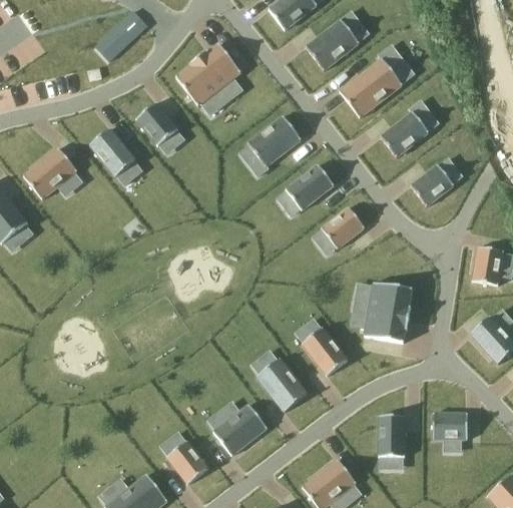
[(281,0),(267,10),(283,31),(316,7),(311,0),(281,0)]
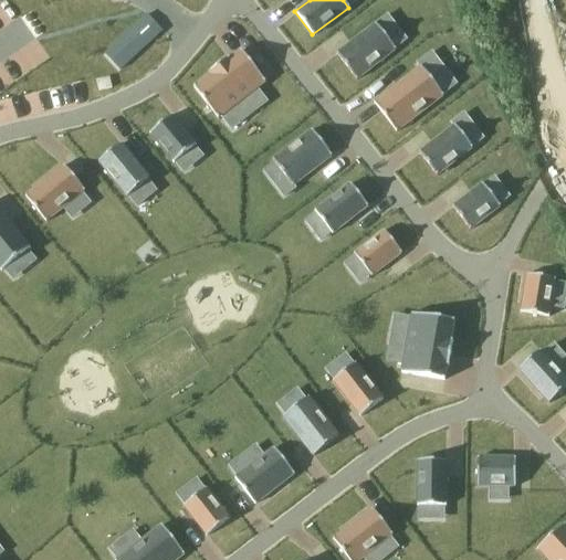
[(105,49),(119,65),(163,27),(147,10),(105,49)]
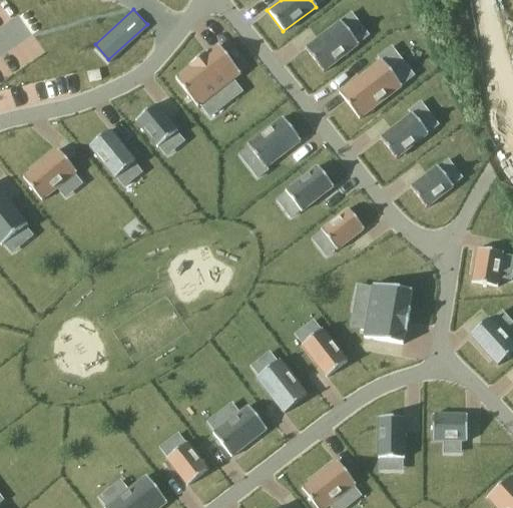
[(341,17),(305,45),(324,69),(359,41),(359,40),(341,18),(341,17)]
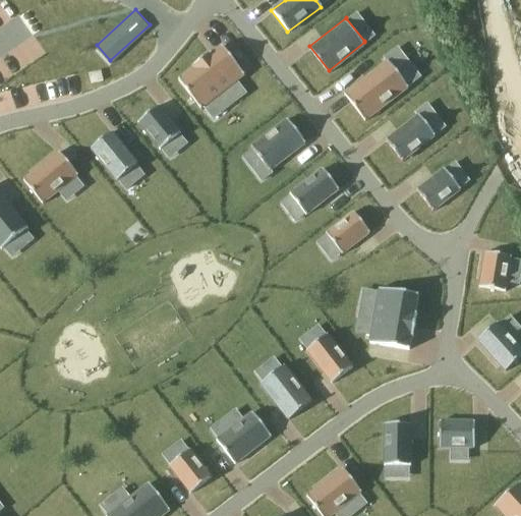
[(193,65),(178,76),(200,106),(204,103),(226,87),(236,99),(247,90),(237,77),(244,71),(222,43),(212,51),(211,50),(192,64),(193,65)]
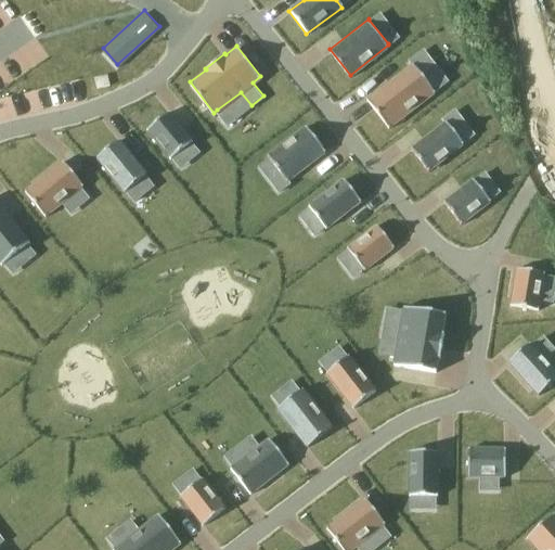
[(413,61),(366,97),(389,126),(436,90),(413,61)]
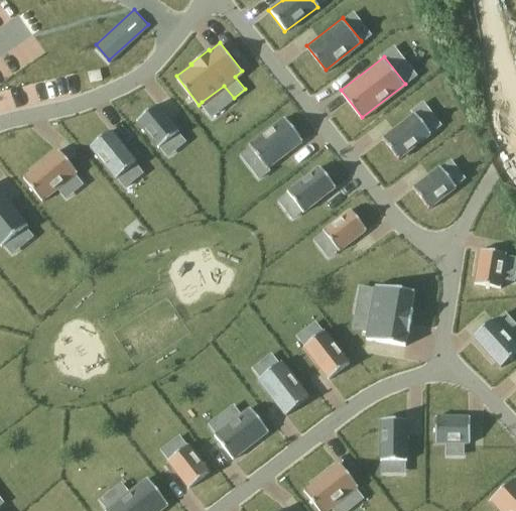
[(157,101),(137,117),(159,144),(179,127),(157,101)]
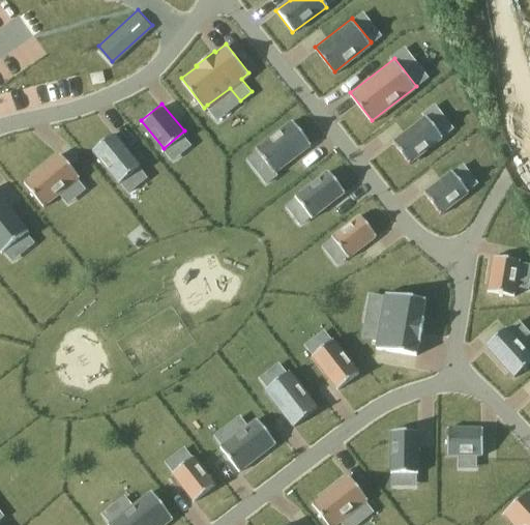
[(425,114),(392,140),(409,161),(443,135),(442,134),(427,113),(425,114)]
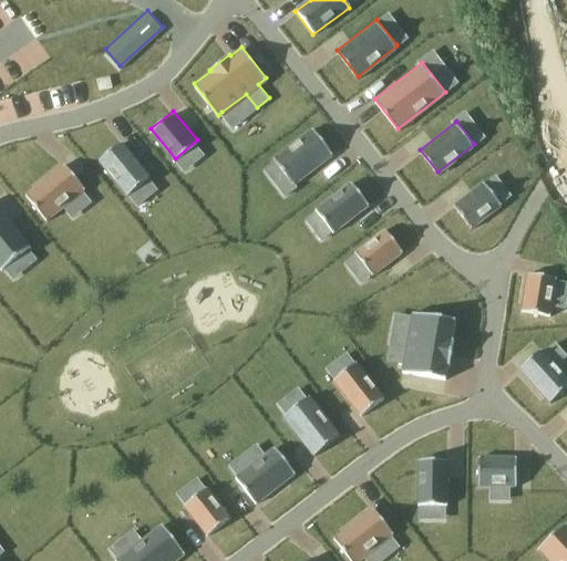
[(312,126),(274,156),(294,183),(294,182),(333,152),(312,126)]
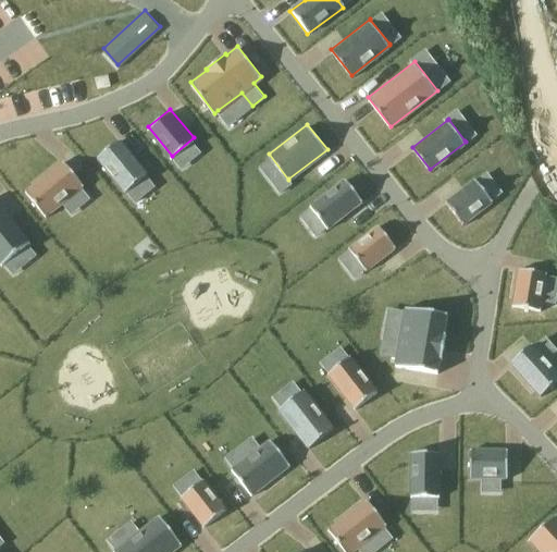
[(122,135),(98,155),(125,189),(150,170),(122,135)]
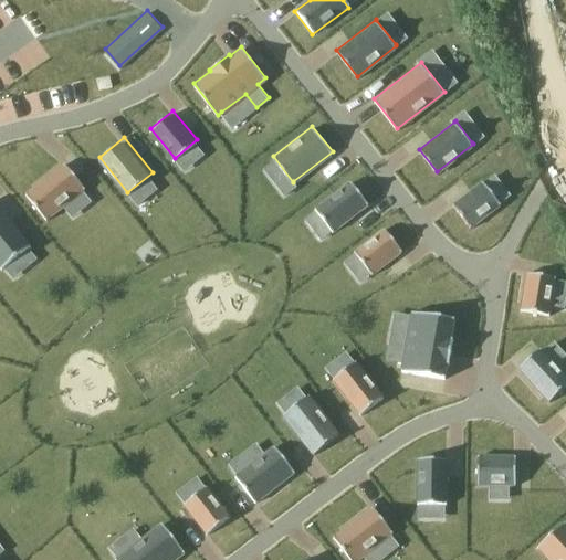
[(64,160),(25,192),(46,218),(64,203),(82,189),(85,187),(64,160)]
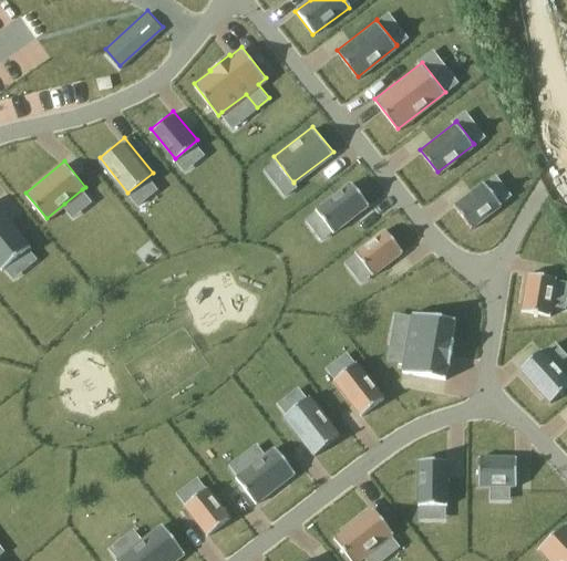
[(351,179),(316,207),(317,209),(331,228),(333,230),(369,203),(351,179)]
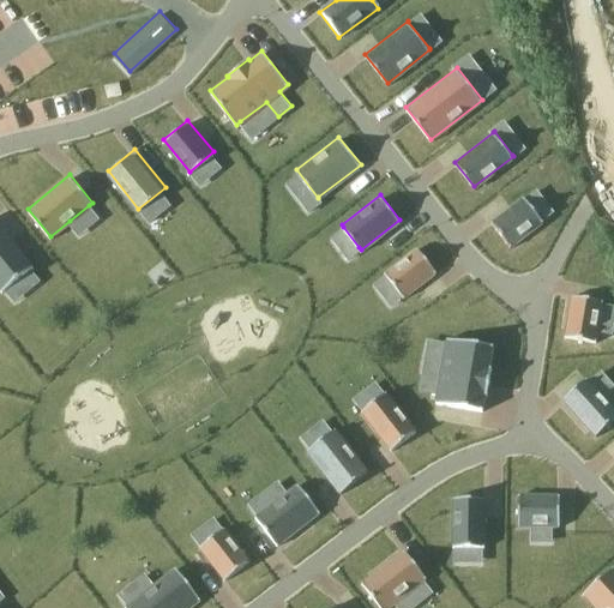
[(524,194),(491,220),(510,245),(543,220),(542,218),(525,197),(524,194)]
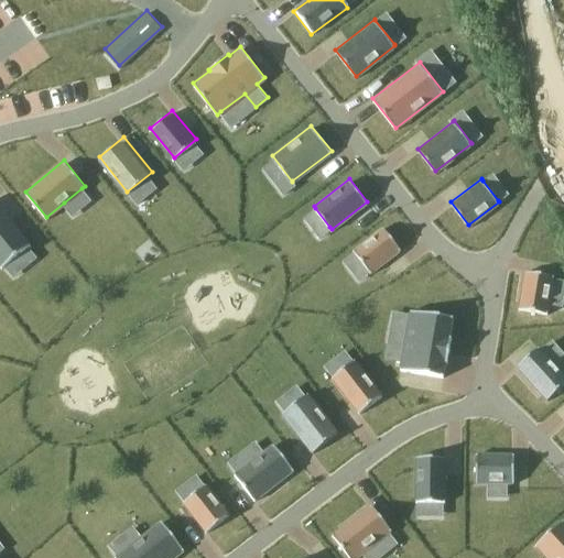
[(0,205),(0,263),(2,265),(6,263),(28,244),(31,242),(0,205)]
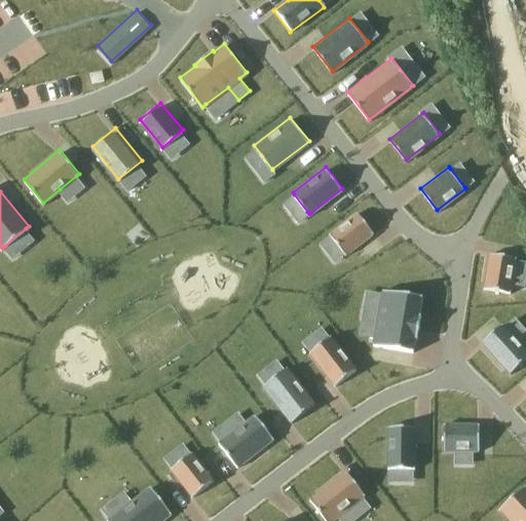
[(358,210),(329,232),(331,233),(344,252),(345,253),(374,231),(358,210)]
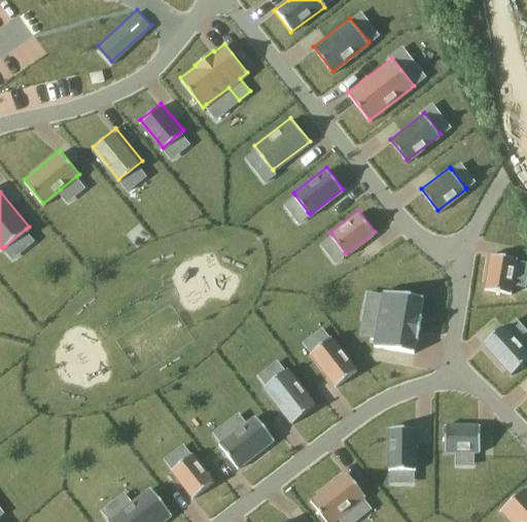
[(491,251),(485,286),(512,291),(518,256),(491,251)]
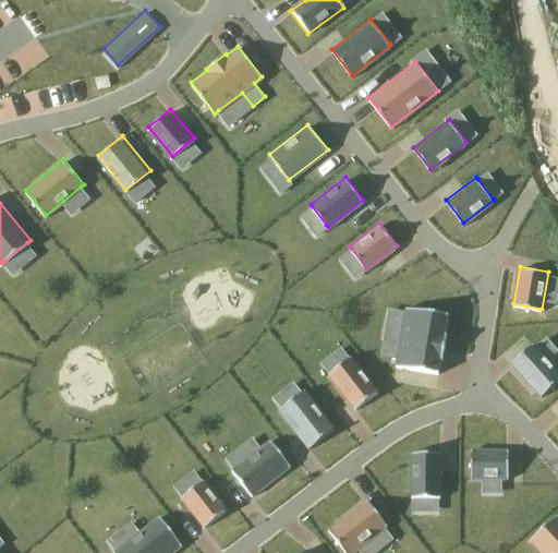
[(387,337),(385,351),(401,355),(400,364),(438,371),(440,357),(443,357),(447,333),(445,333),(448,313),(410,305),(409,310),(404,339),(387,337)]
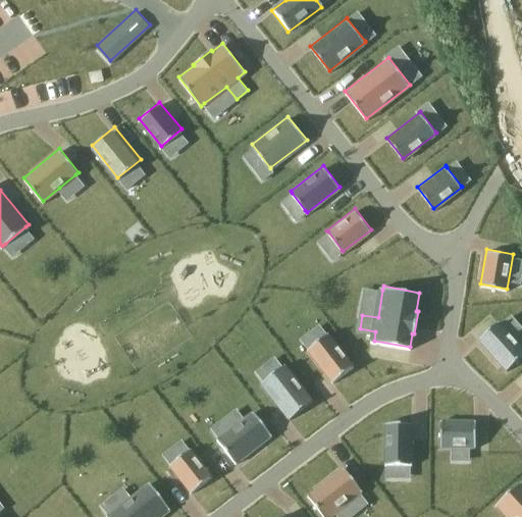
[(521,346),(499,319),(478,338),(507,368),(521,354),(521,346)]
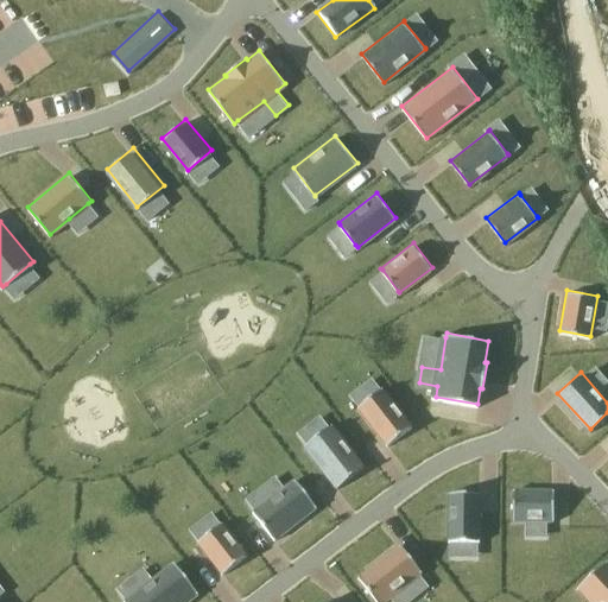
[(380,387),(358,405),(387,443),(412,424),(382,386),(380,387)]
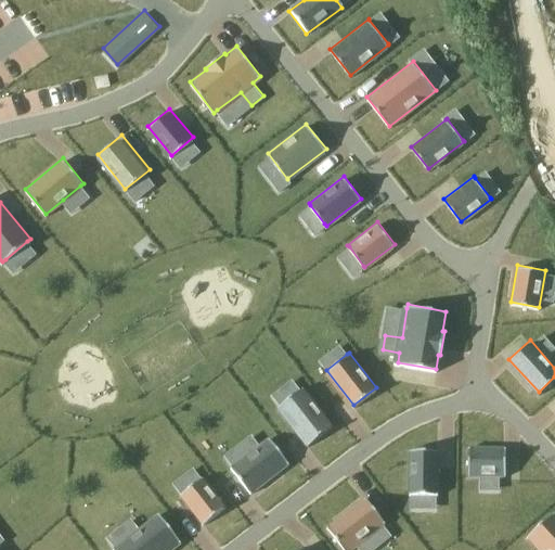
[(281,403),(278,406),(307,444),(333,424),(302,385),(299,388),(281,403)]
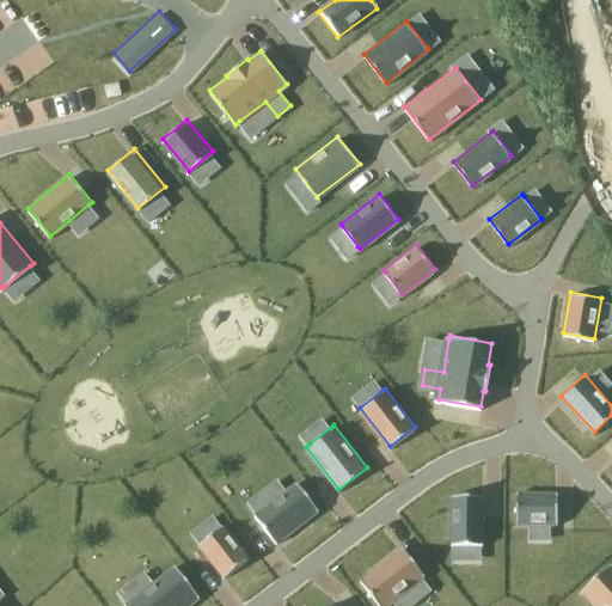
[(257,510),(255,513),(276,542),(319,508),(297,479),(286,489),(257,510)]
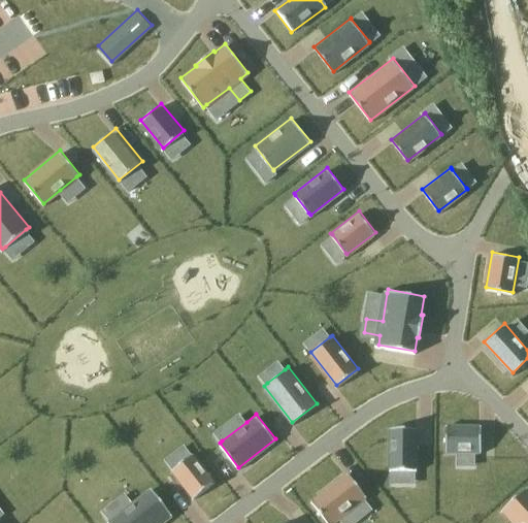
[(449,420),(448,447),(484,448),(484,420),(449,420)]
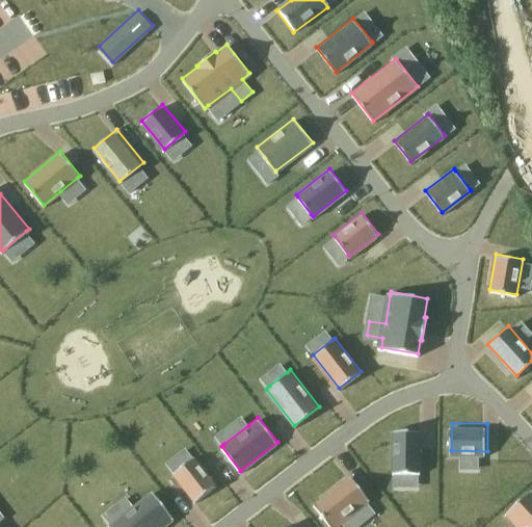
[(394,425),(394,468),(421,468),(422,425),(394,425)]
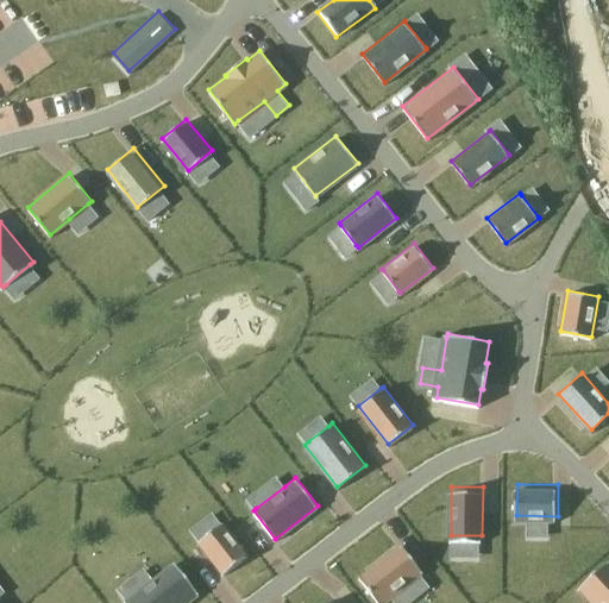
[(200,539),(198,540),(223,572),(248,553),(223,521),(220,522),(200,539)]
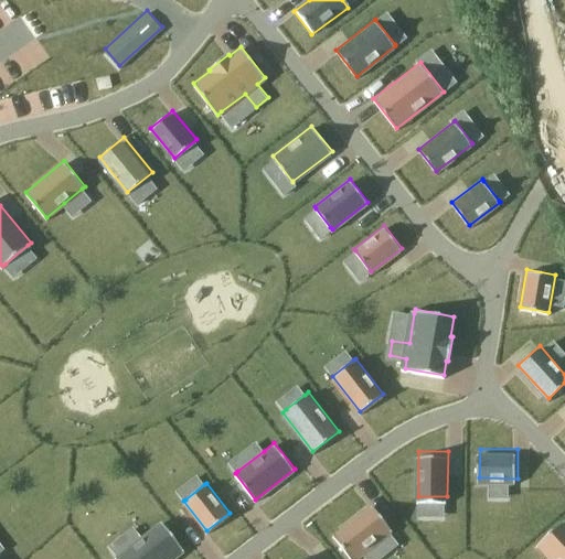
[(372,503),(332,534),(352,558),(353,558),(392,529),(372,503)]
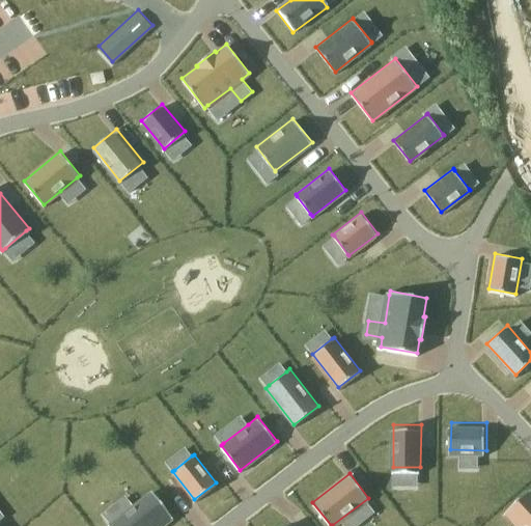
[(505,525),(528,525),(530,524),(530,502),(505,473),(479,497),(505,525)]
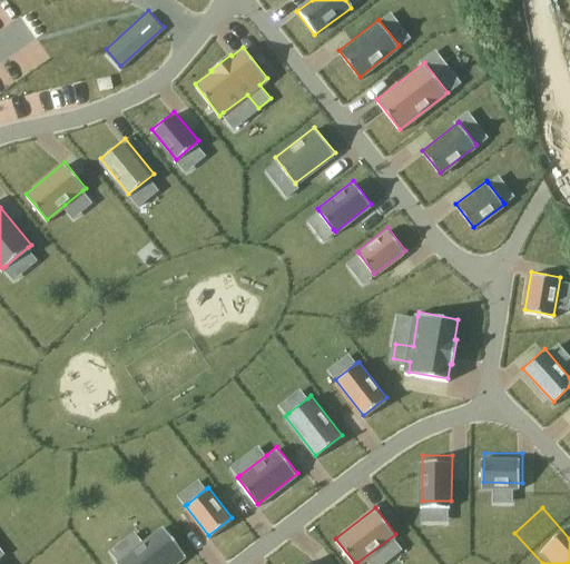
[(160,525),(115,562),(116,563),(172,563),(185,554),(160,525)]
